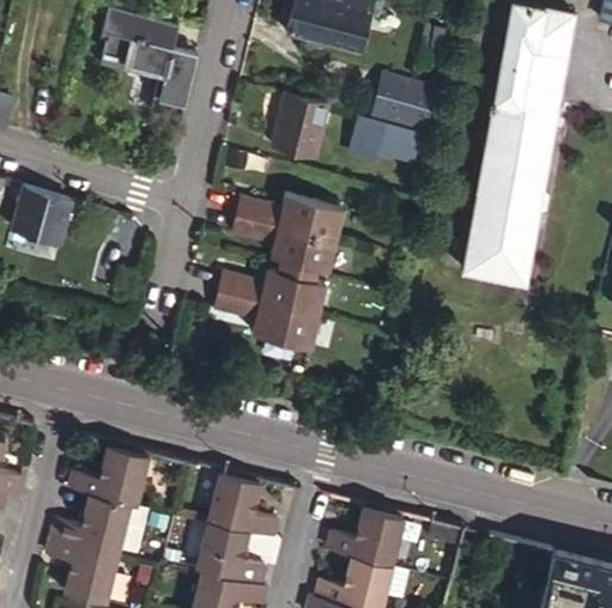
[(295,0),(288,34),(361,53),(373,4),(381,6),(382,0),(295,0)]
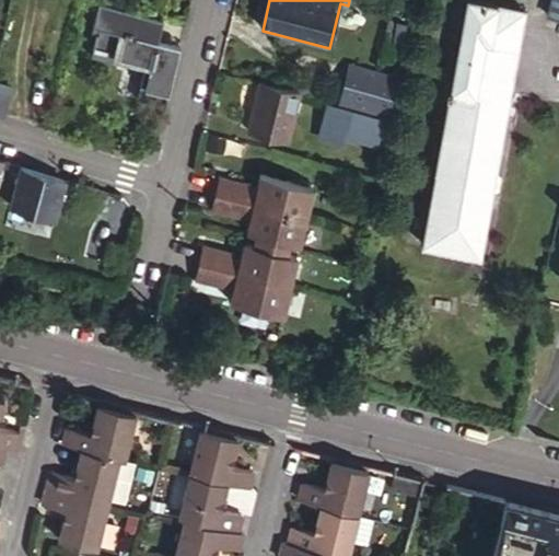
[(558,0),(549,0),(545,20),(558,23),(558,0)]
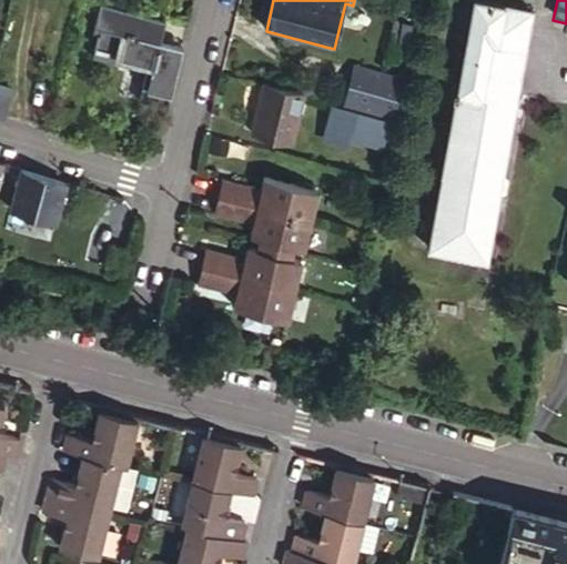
[(488,264),(532,17),(473,6),(428,253),(488,264)]
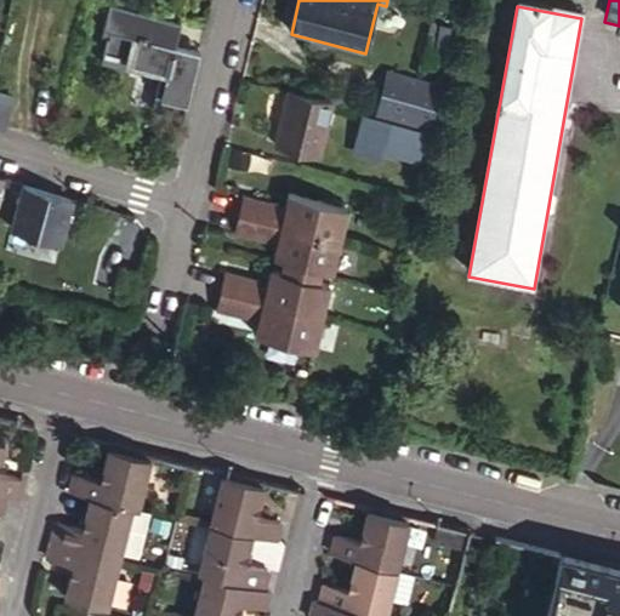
[(183,120),(200,55),(170,46),(147,40),(147,36),(134,32),(134,36),(104,29),(104,30),(111,32),(102,64),(160,80),(152,113),(183,120)]
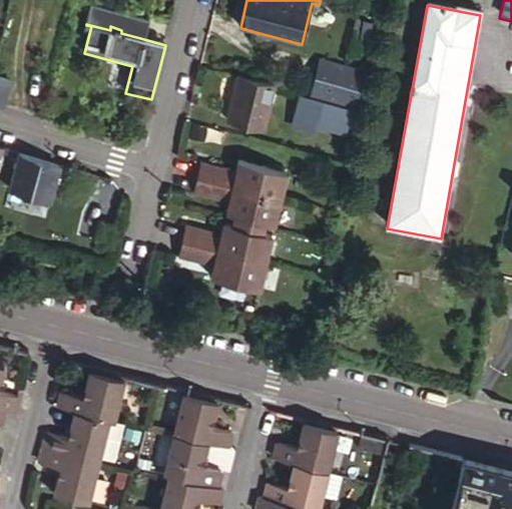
[(311,96),(359,108),(365,72),(321,62),(311,96)]
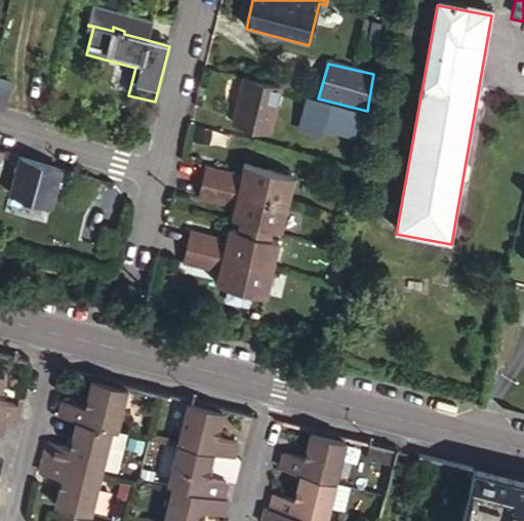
[(267,133),(280,89),(245,81),(234,125),(267,133)]
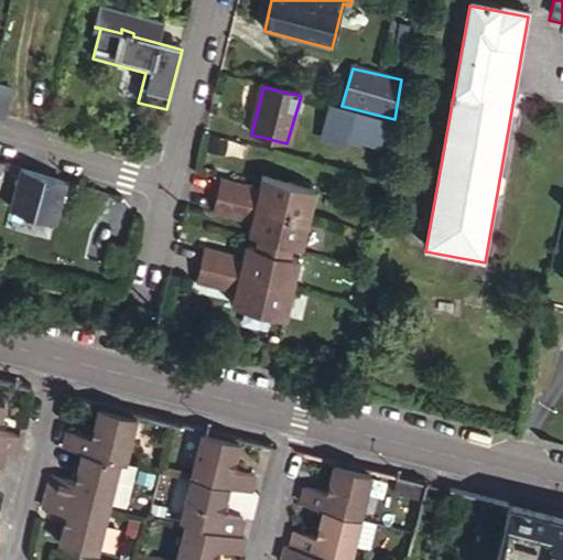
[(13,96),(0,92),(0,121),(6,124),(13,96)]
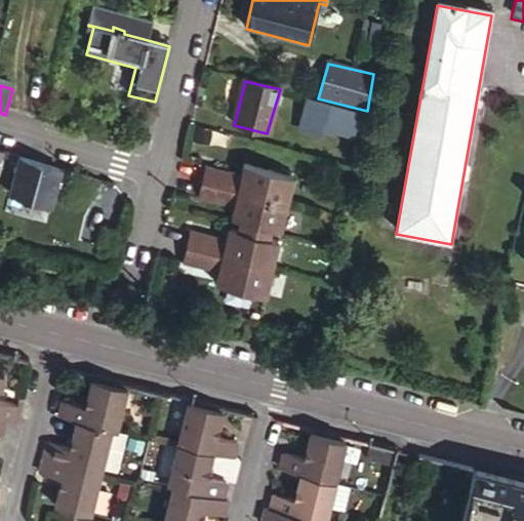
[(354,138),(360,113),(309,101),(304,126),(354,138)]
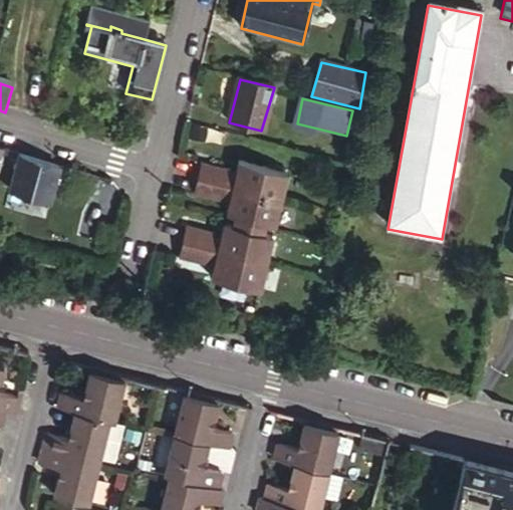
[(60,169),(19,158),(10,192),(50,203),(60,169)]
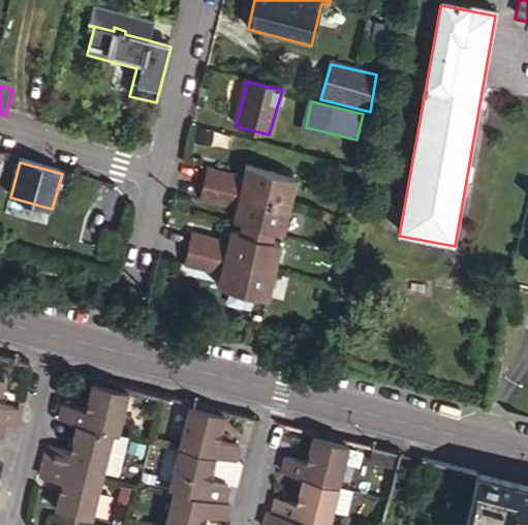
[(208,168),(204,184),(289,206),(297,179),(247,166),(243,180),(238,178),(238,176),(208,168)]
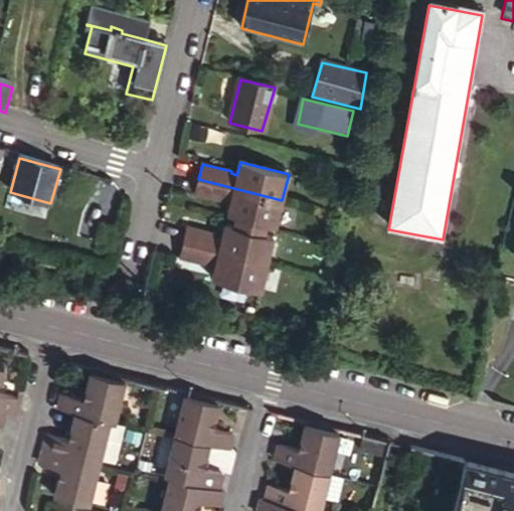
[(198,179),(194,194),(223,202),(224,200),(230,201),(227,214),(276,226),(282,200),(198,179)]
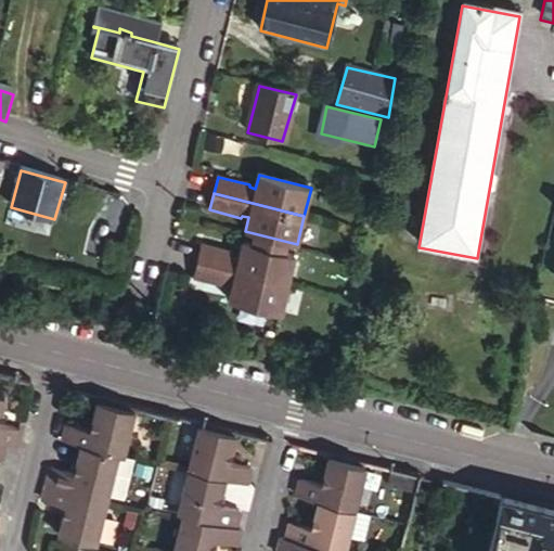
[(245,231),(243,238),(295,252),(297,244),(245,231)]
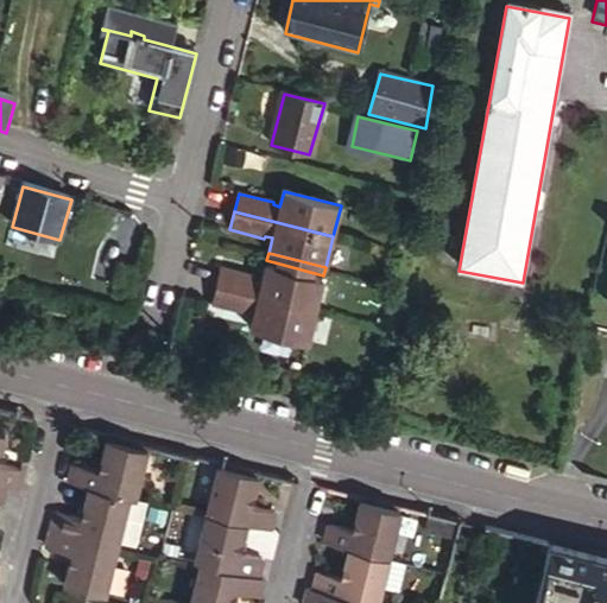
[(266,260),(265,266),(322,280),(323,275),(266,260)]
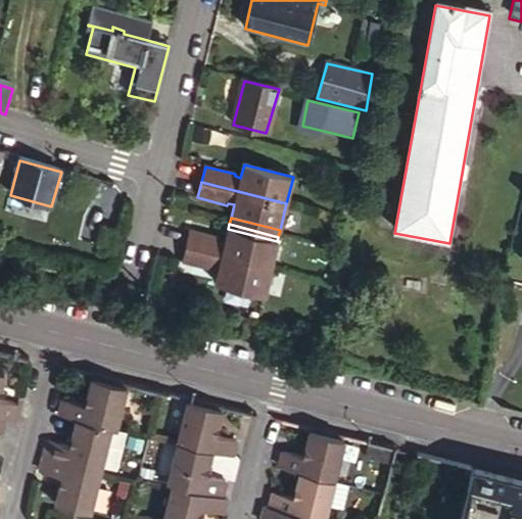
[(189,231),(186,246),(271,268),(277,241),(228,229),(225,242),(219,240),(220,238),(189,231)]
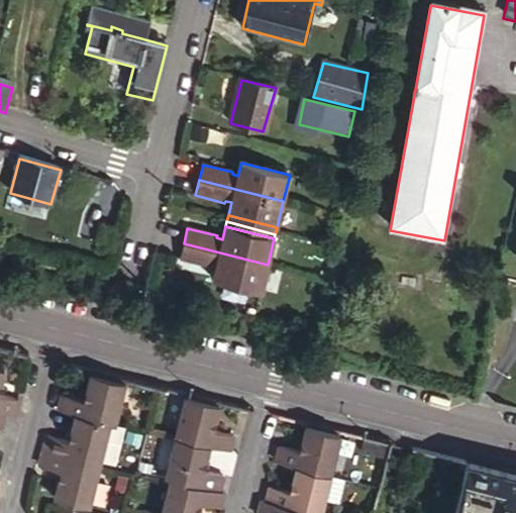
[(184,243),(180,260),(209,267),(209,265),(215,266),(212,279),(262,291),(268,265),(184,243)]
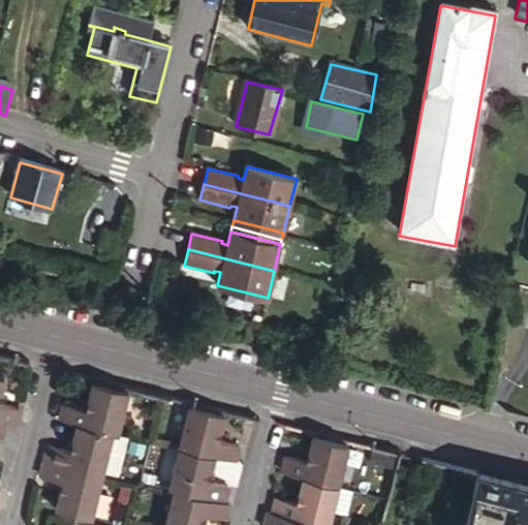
[(16,428),(20,412),(0,406),(0,402),(5,380),(0,378),(0,424),(5,426),(16,428)]
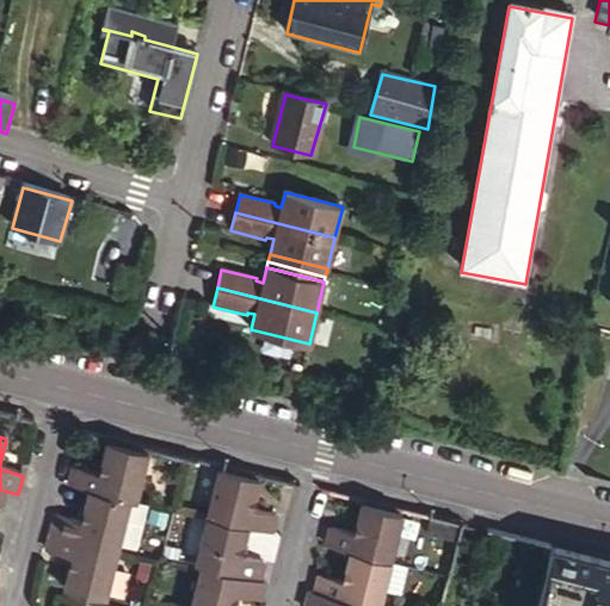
[(75,471),(72,488),(91,493),(131,504),(137,505),(149,453),(109,444),(100,476),(75,471)]
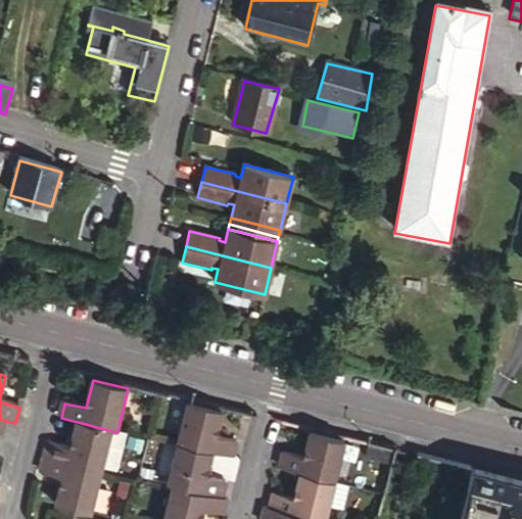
[(214,454),(234,459),(238,443),(217,438),(223,413),(189,405),(179,445),(214,454)]
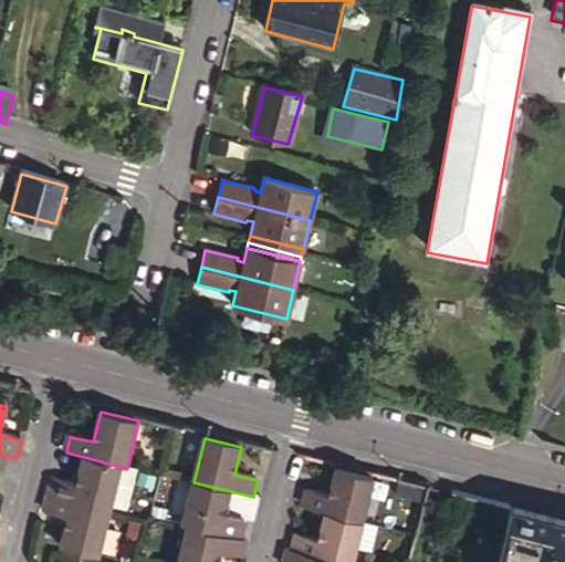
[(110,512),(122,467),(84,457),(76,487),(54,481),(50,497),(110,512)]
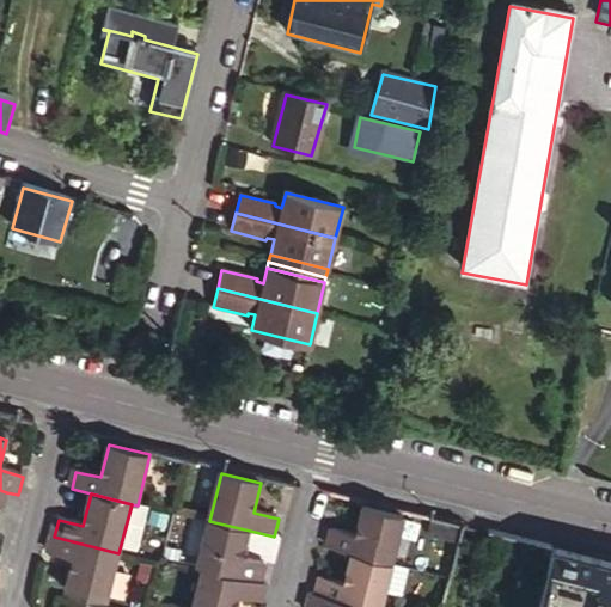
[(148,508),(138,506),(132,504),(118,553),(136,557),(148,508)]
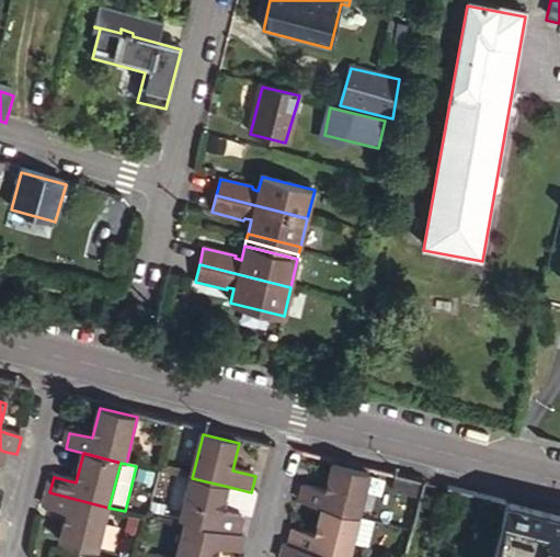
[(308,488),(304,504),(326,510),(363,519),(373,475),(336,466),(329,493),(308,488)]
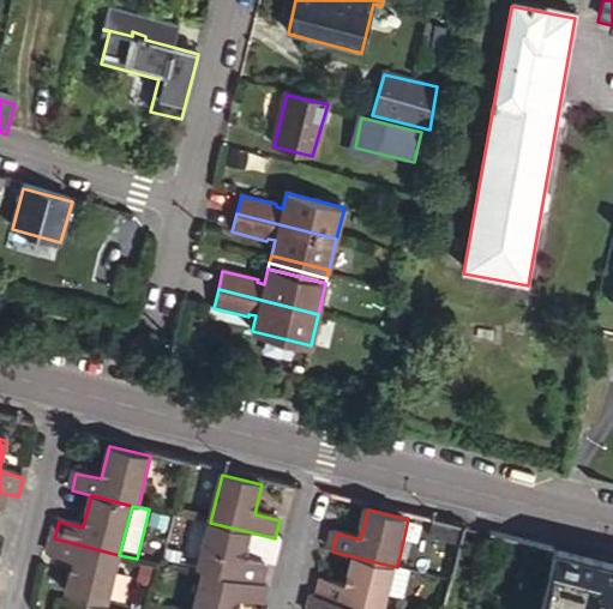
[(462,546),(466,529),(436,520),(431,537),(462,546)]
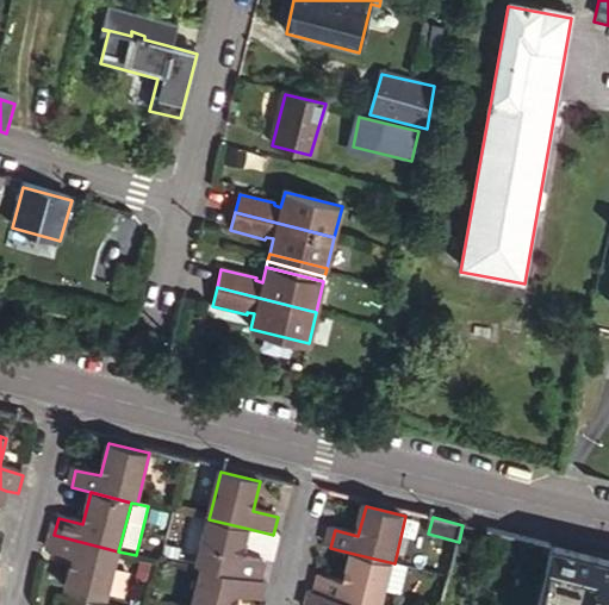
[(249,529),(209,519),(197,566),(204,568),(262,582),(266,565),(242,559),(249,529)]
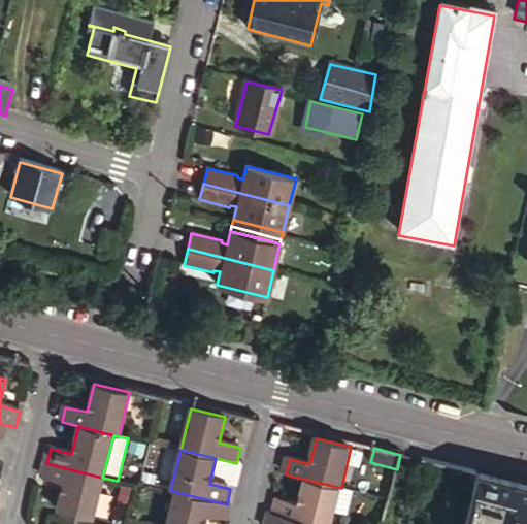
[(92,520),(102,478),(46,463),(42,479),(63,485),(57,512),(92,520)]
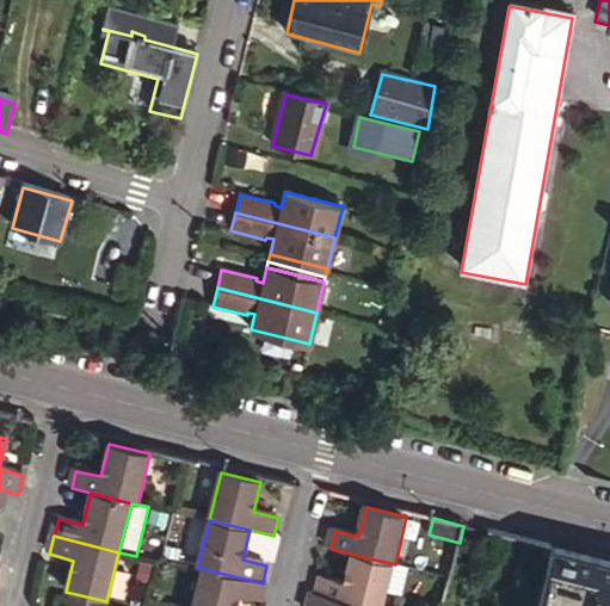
[(609,562),(540,548),(525,605),(609,605),(609,562)]
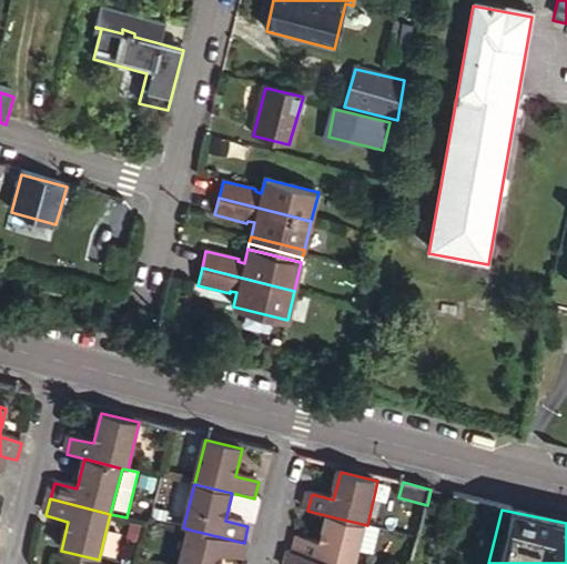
[(357,563),(367,525),(330,516),(323,544),(301,539),(296,555),(331,563),(357,563)]
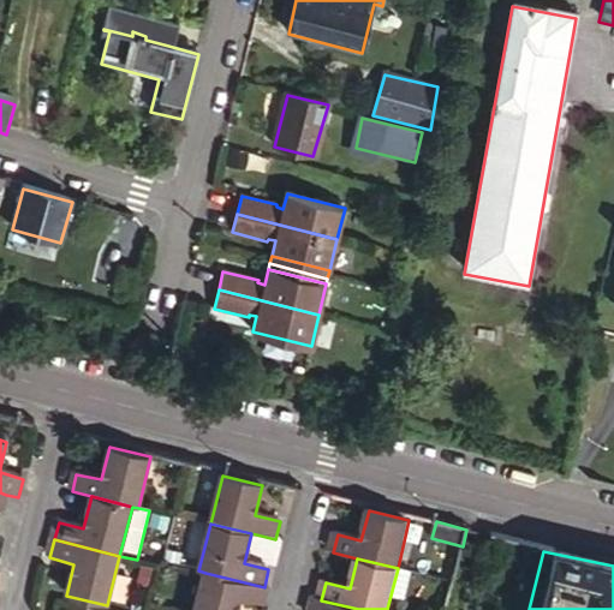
[(264,587),(206,573),(195,609),(238,609),(242,600),(266,606),(270,588),(264,587)]
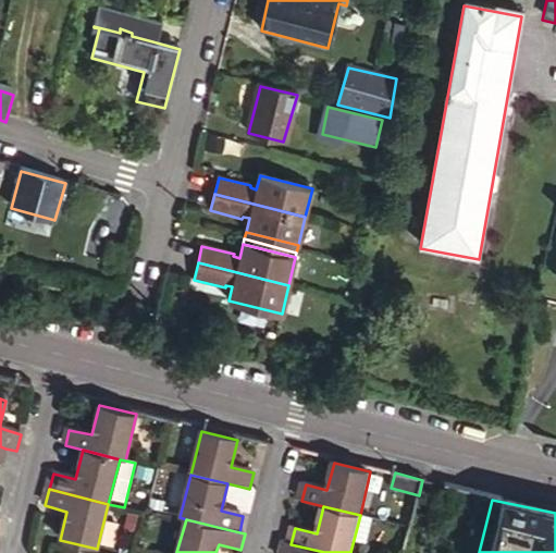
[(324,552),(291,544),(285,543),(283,552),(324,552)]
